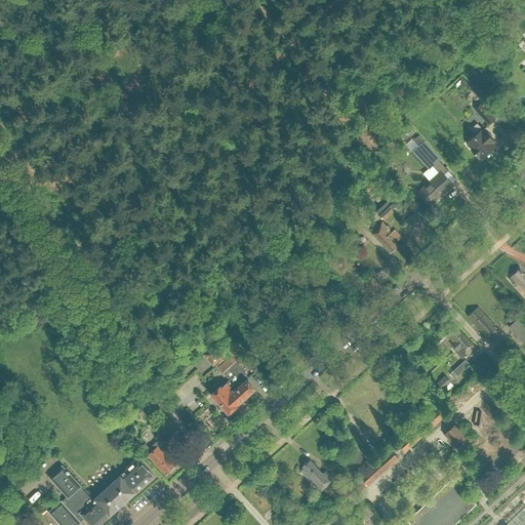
[(462,77),(453,85),(456,88),(460,84),(463,87),(468,82),(462,77)]
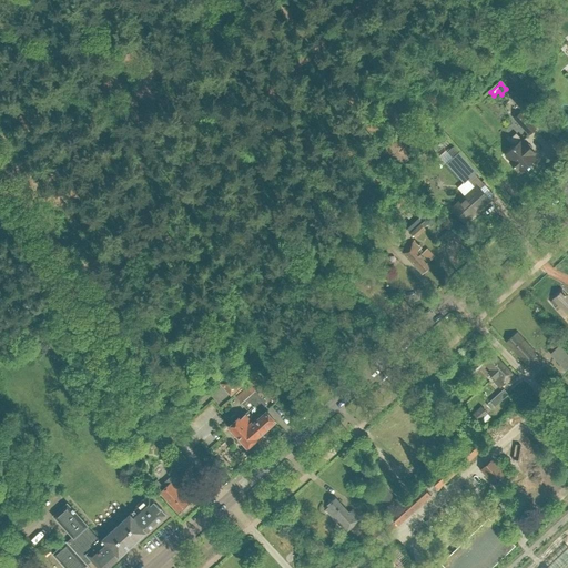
[(514,118),(528,135),(536,129),(521,111),(514,118)]
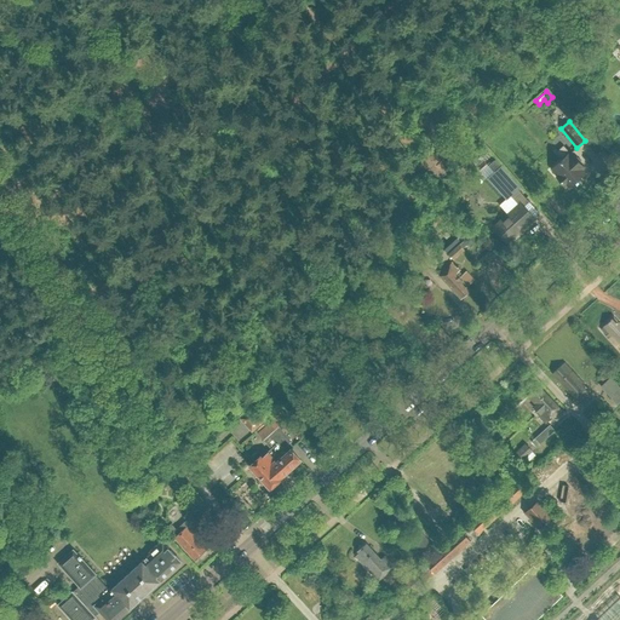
[(570,185),(585,173),(581,168),(584,166),(569,151),(563,145),(555,151),(562,159),(551,168),(557,176),(555,178),(562,185),(567,182),(570,185)]
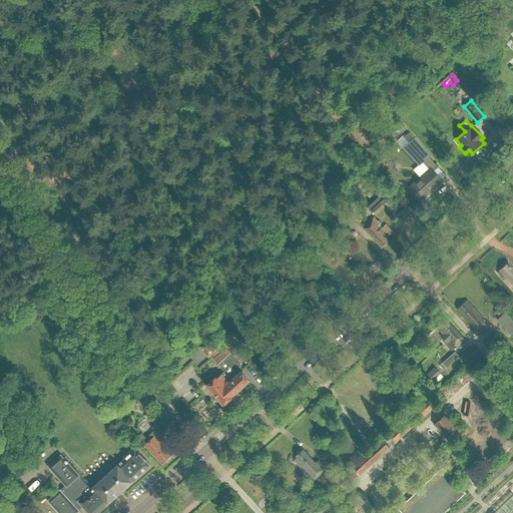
[(442,180),(441,179),(445,175),(438,167),(428,156),(423,161),(431,170),(410,189),(420,200),(442,180)]
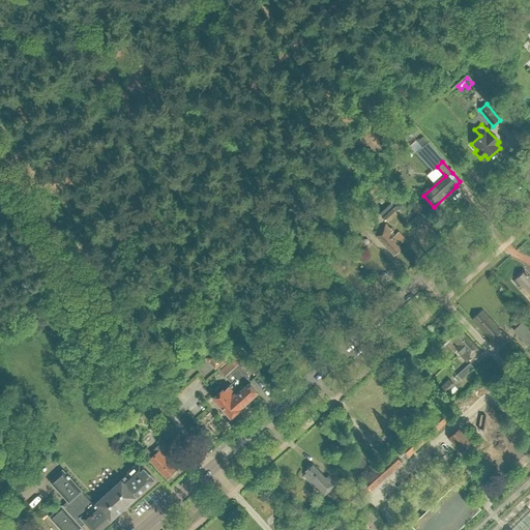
[(387,201),(377,210),(382,215),(392,206),(391,205),(398,199),(393,195),(387,201)]
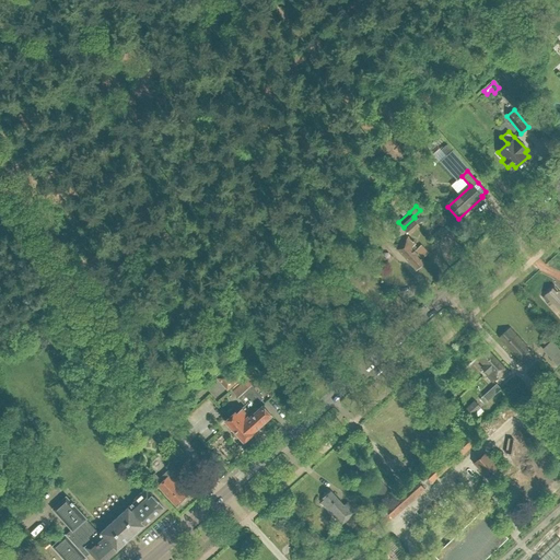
[(415,220),(405,229),(409,234),(419,225),(418,224),(421,220),(426,221),(428,218),(428,214),(426,211),(421,211),(419,213),(418,218),(415,221),(415,220)]
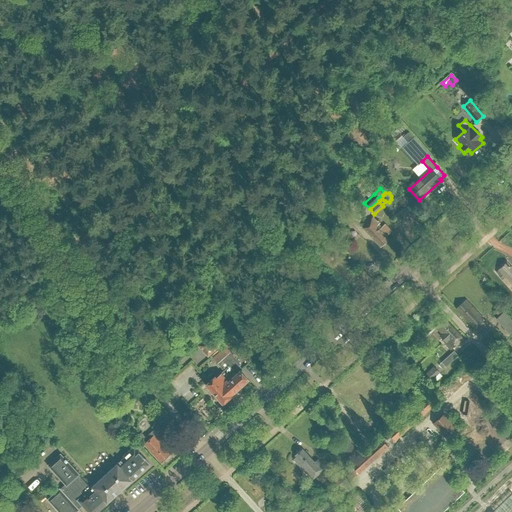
[(380,245),(387,239),(385,236),(391,231),(385,224),(379,229),(376,226),(379,224),(373,217),(363,226),(380,245)]
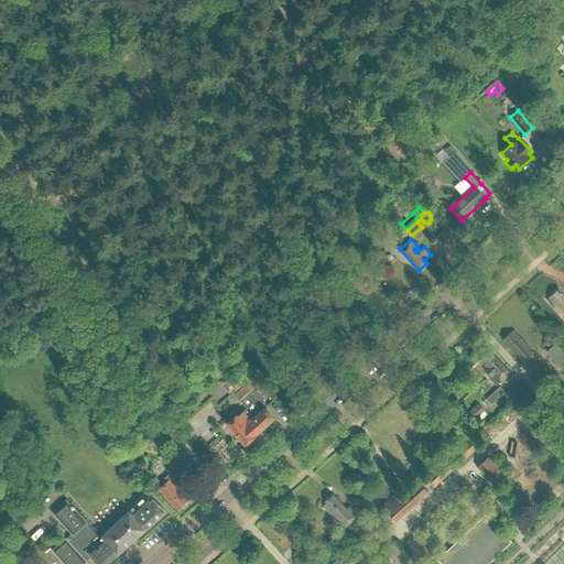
[(563,320),(563,295),(559,291),(551,299),(556,304),(553,307),(563,320)]
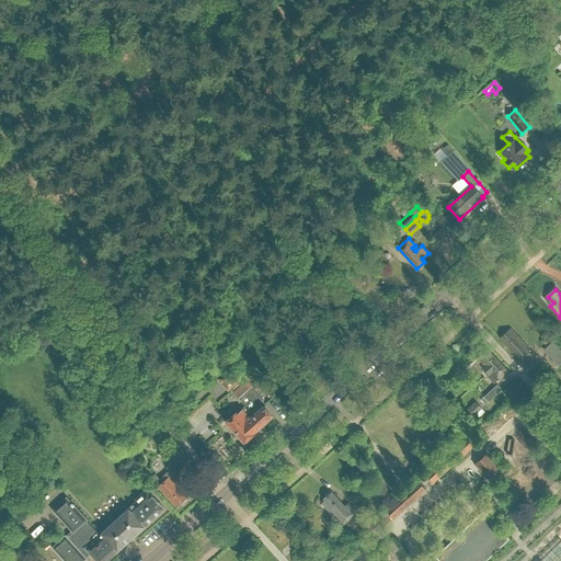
[(524,363),(534,354),(511,329),(501,338),(524,363)]
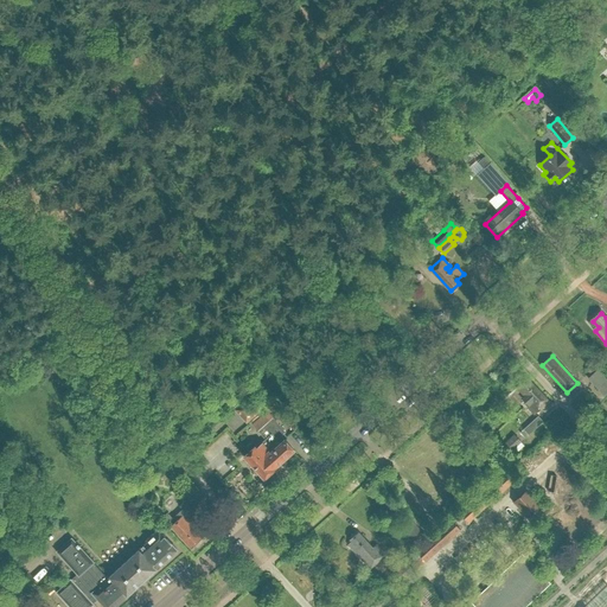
[(601,374),(592,382),(596,388),(606,378),(601,374)]
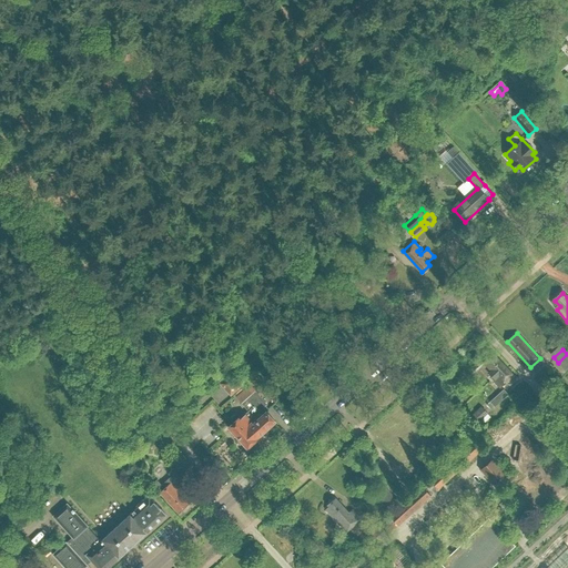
[(499,387),(513,376),(493,355),(483,364),(489,371),(488,373),(495,379),(493,381),(499,387)]
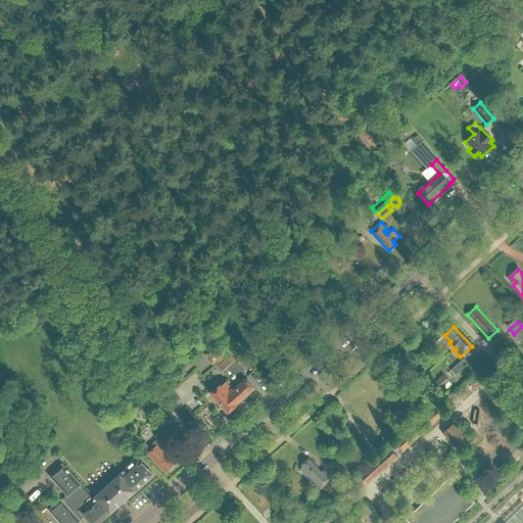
[(202,350),(204,353),(214,363),(227,351),(218,341),(209,348),(206,346),(202,350)]
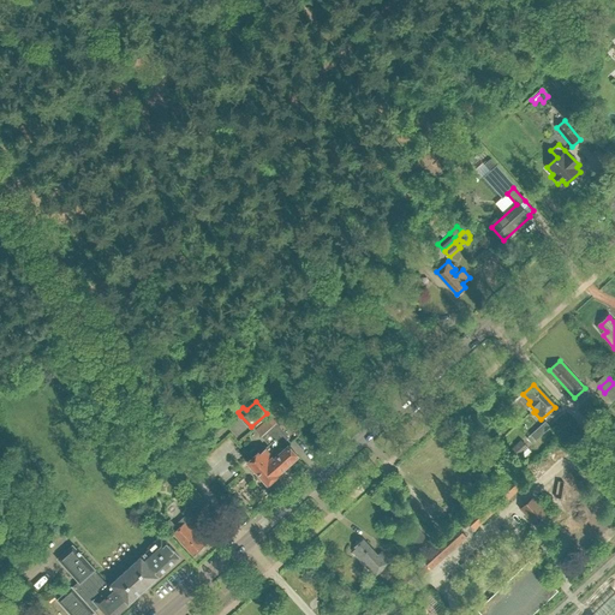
[(545,421),(526,437),(532,443),(550,427),(545,421)]
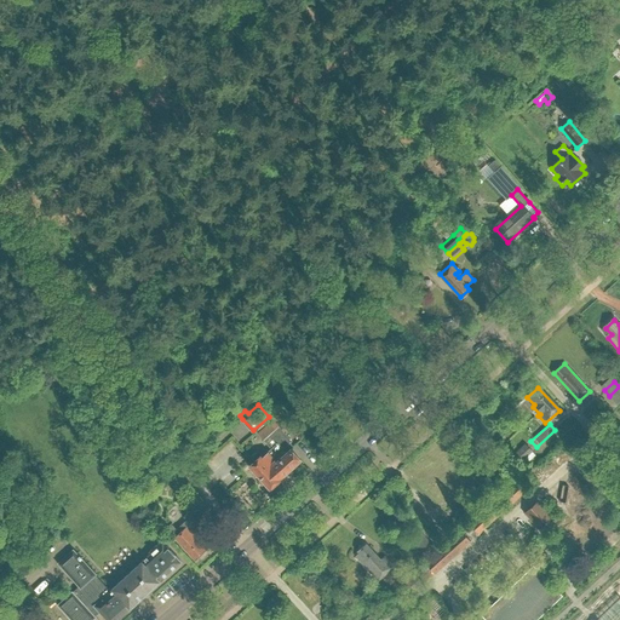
[(271,448),(262,458),(260,457),(251,465),(269,487),(280,478),(279,477),(299,459),(290,448),(286,452),(282,449),(292,441),(279,426),(263,440),(271,448)]
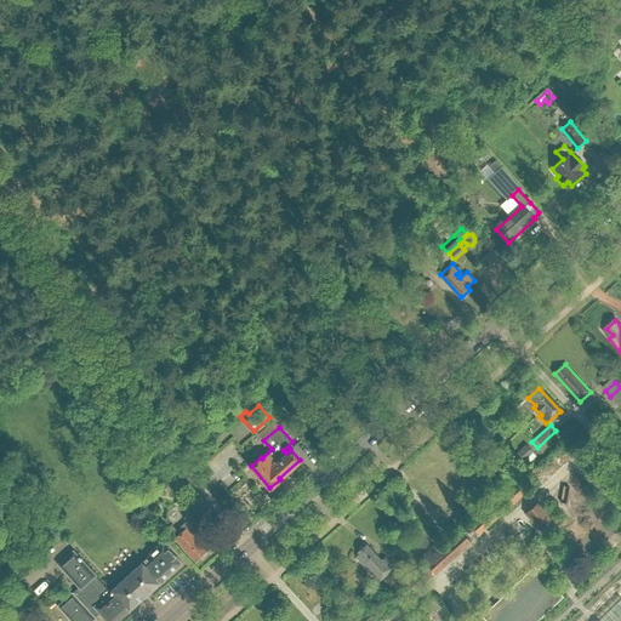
[(525,444),(514,454),(522,461),(533,451),(525,444)]
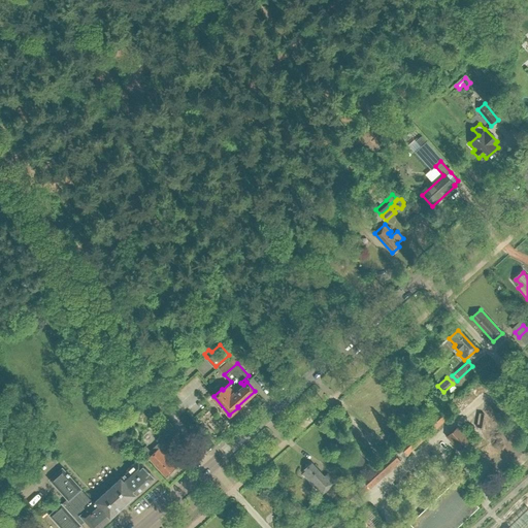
[(405,457),(446,420),(438,411),(398,449),(405,457)]
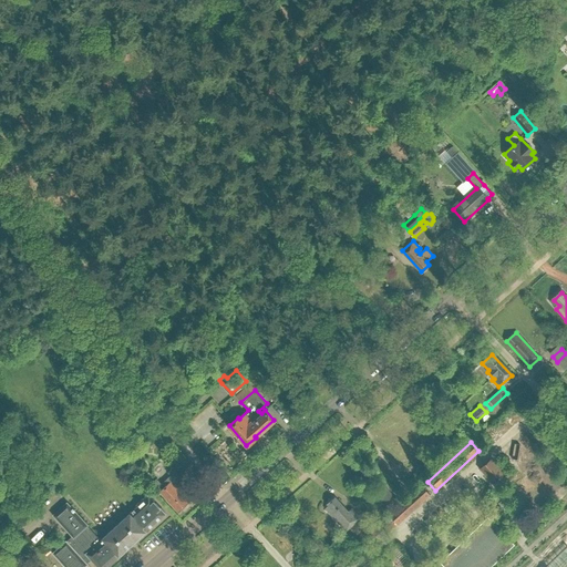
[(178,451),(173,456),(178,462),(179,461),(185,456),(182,453),(182,454),(178,451)]
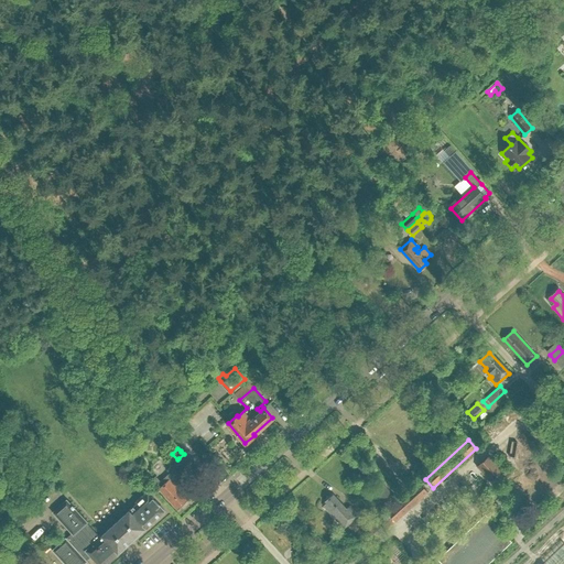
[(478,466),(491,481),(503,470),(489,455),(478,466)]
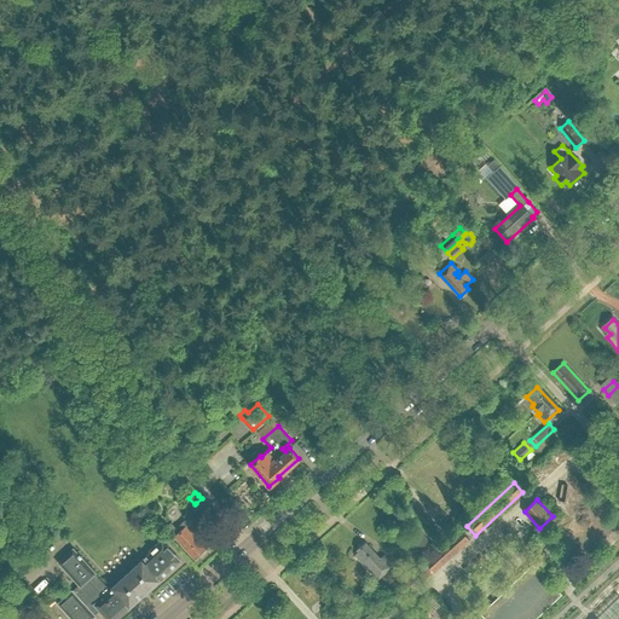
[(194,559),(206,548),(196,537),(201,533),(191,522),(203,513),(196,503),(195,504),(183,515),(185,519),(175,528),(171,522),(166,526),(194,559)]
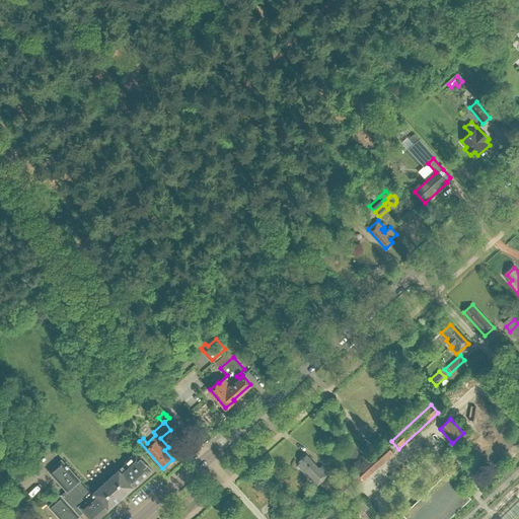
[(351,443),(344,449),(348,453),(355,447),(351,443)]
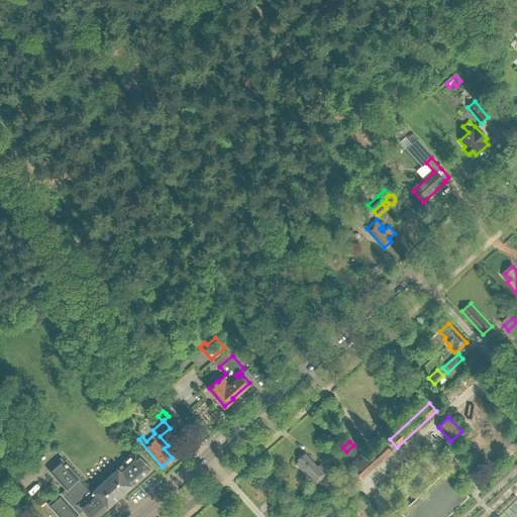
[(364,478),(392,451),(384,442),(355,469),(364,478)]
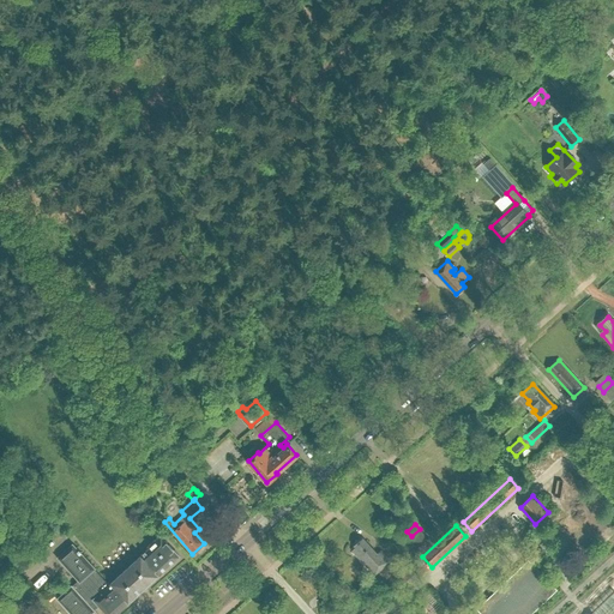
[(56,599),(56,600),(70,613),(91,613),(95,611),(95,609),(98,606),(106,613),(114,613),(179,557),(180,555),(160,534),(146,547),(148,548),(140,555),(109,583),(108,584),(95,570),(96,569),(72,543),(70,546),(64,551),(56,558),(58,558),(78,581),(77,582),(72,585),(71,584),(56,599)]
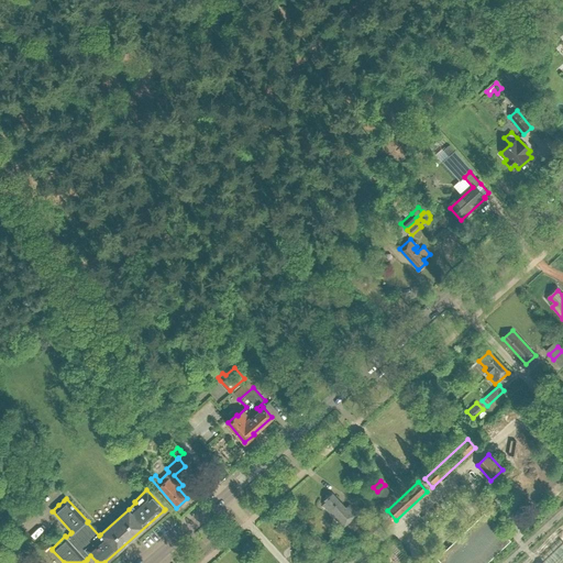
[(343,527),(357,514),(349,504),(346,507),(333,493),(326,500),(327,501),(323,506),(343,527)]
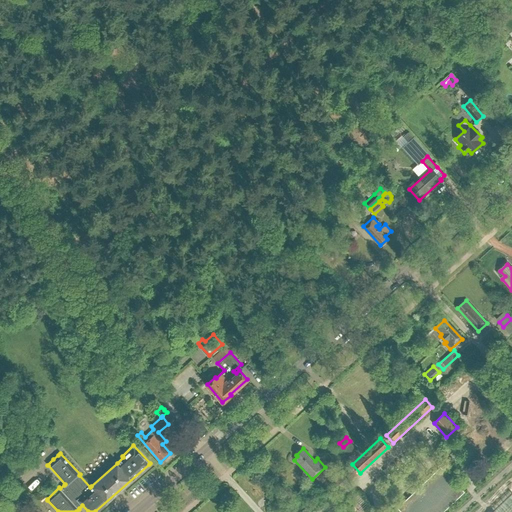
[(440,467),(398,507),(402,511),(442,511),(464,491),(440,467)]
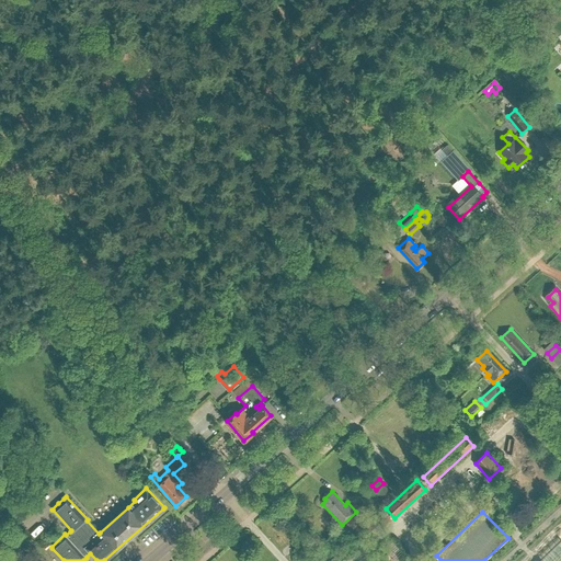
[(311,549),(322,539),(316,531),(305,541),(311,549)]
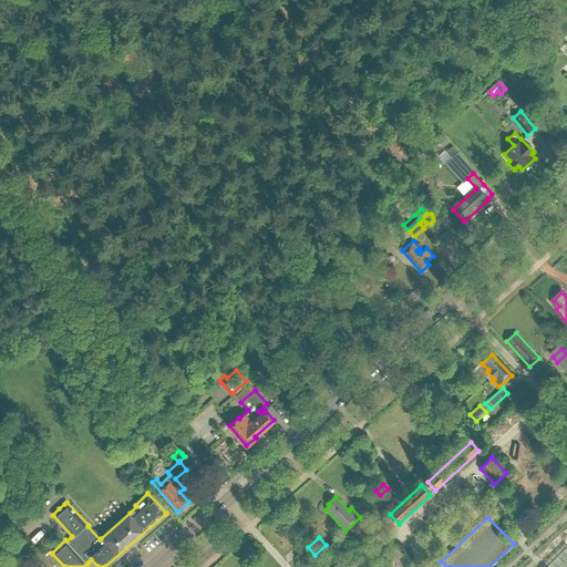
[(566,566),(566,546),(545,566),(566,566)]
